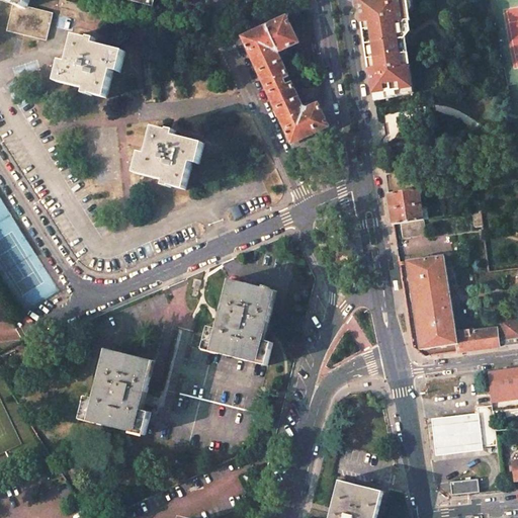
[(366,37),(368,52),(368,54),(370,67),(372,82),(375,101),(378,100),(400,96),(399,90),(410,89),(404,47),(409,47),(408,36),(407,32),(406,28),(406,24),(408,21),(409,21),(411,21),(411,17),(407,0),(361,0),(364,23),(366,37)]
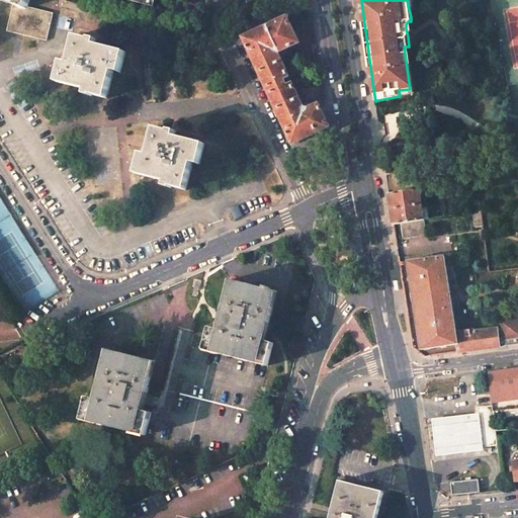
[(29,36),(35,9),(28,7),(13,4),(7,31),(20,34),(29,36)]
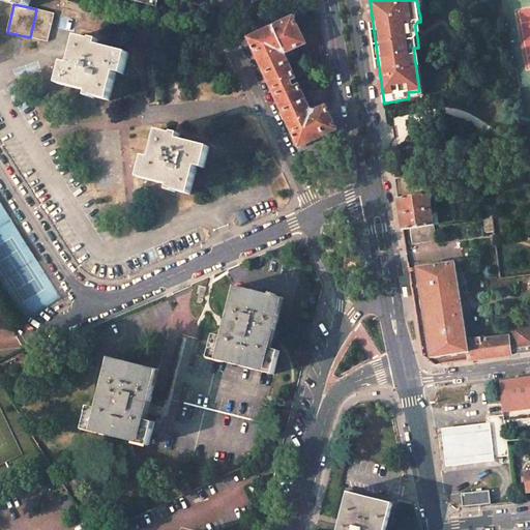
[(36,9),(30,37),(40,40),(48,41),(55,13),(36,9)]
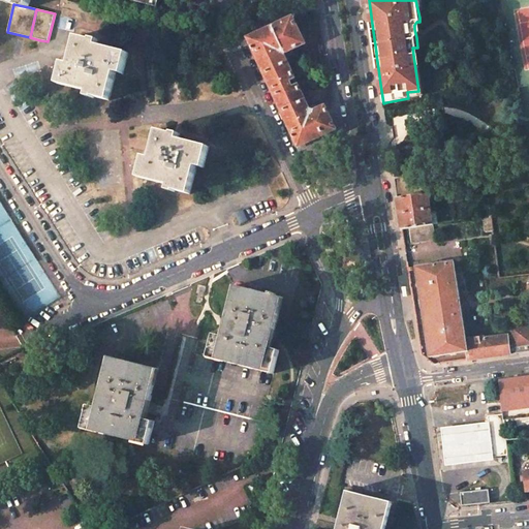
[(292,18),(249,38),(299,146),(301,146),(335,130),(336,129),(325,107),(318,110),(311,114),(308,107),(288,64),(283,54),(292,50),(305,43),(292,18)]
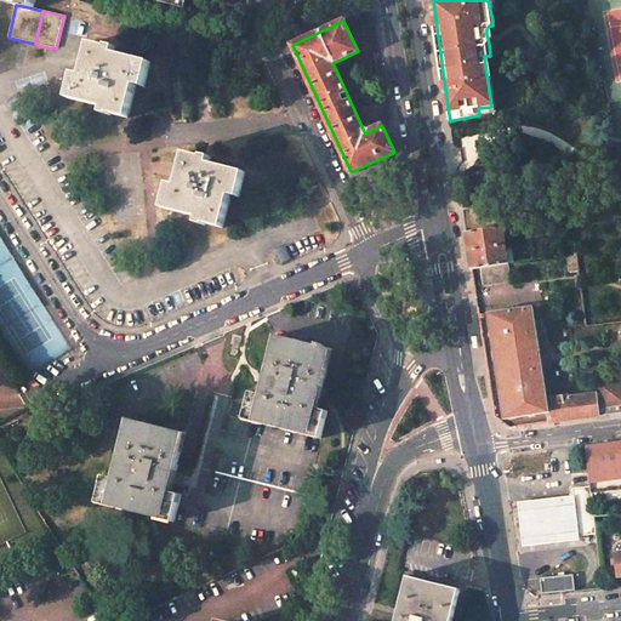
[(108,47),(91,43),(83,75),(75,73),(73,80),(68,98),(103,108),(103,114),(110,115),(112,114),(129,119),(137,86),(144,87),(152,62),(115,53),(117,47),(108,45),(108,47)]
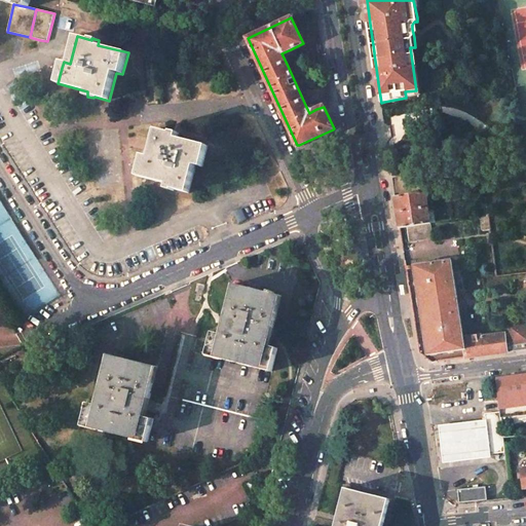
[(291,49),(282,53),(287,64),(296,60),(291,49)]
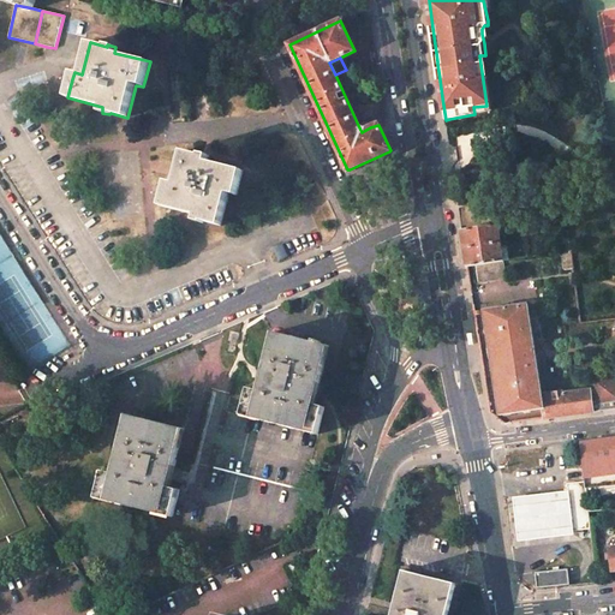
[(166,189),(162,207),(197,215),(196,221),(203,224),(204,222),(221,226),(230,193),(237,196),(244,171),(208,162),(209,156),(202,154),(201,155),(184,151),(179,168),(175,183),(168,181),(166,189)]
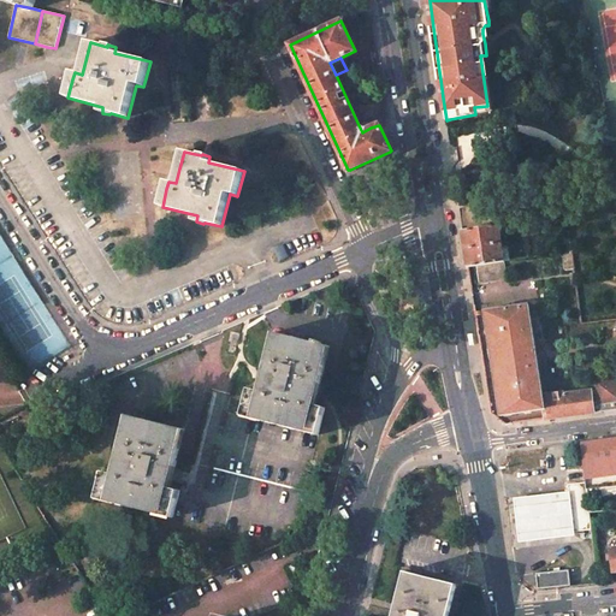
[(497,225),(460,231),(463,249),(466,267),(477,266),(504,261),(497,225)]
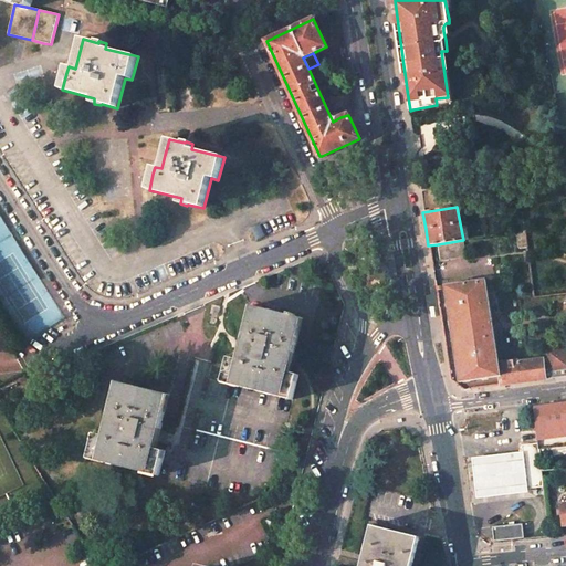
[(523,231),(513,232),(516,251),(526,249),(523,231)]
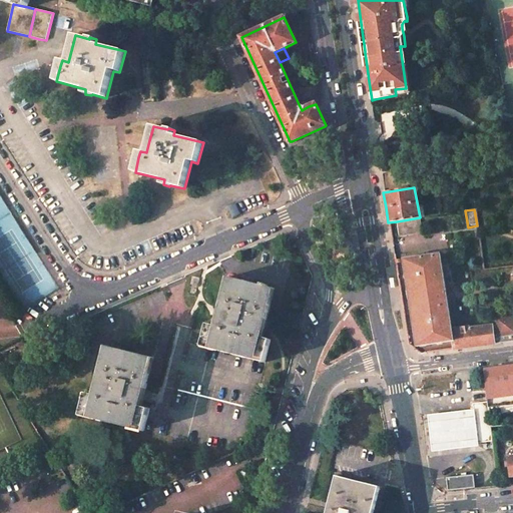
[(420,217),(397,221),(400,235),(422,232),(420,217)]
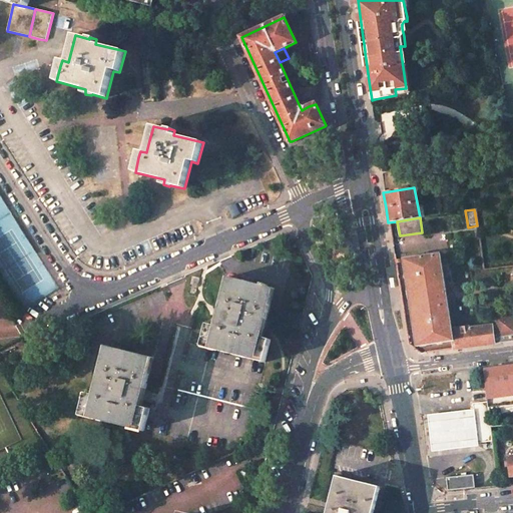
[(440,253),(403,259),(417,347),(453,341),(451,329),(440,253)]
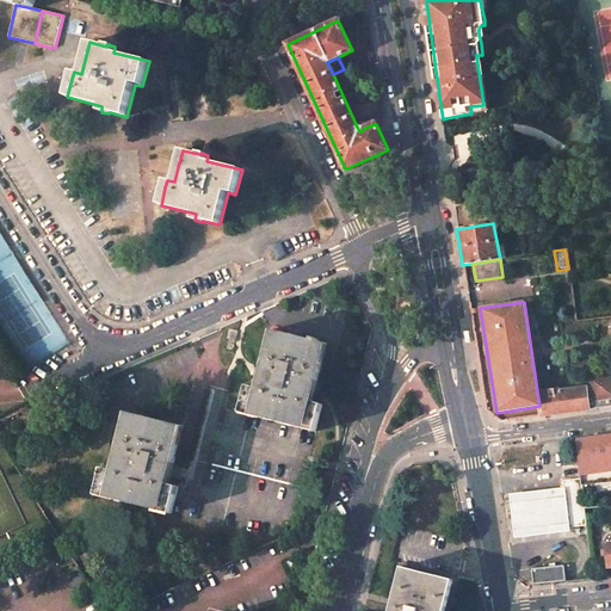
[(327,344),(272,331),(258,388),(247,386),(241,413),(316,432),(322,405),(314,402),(327,344)]
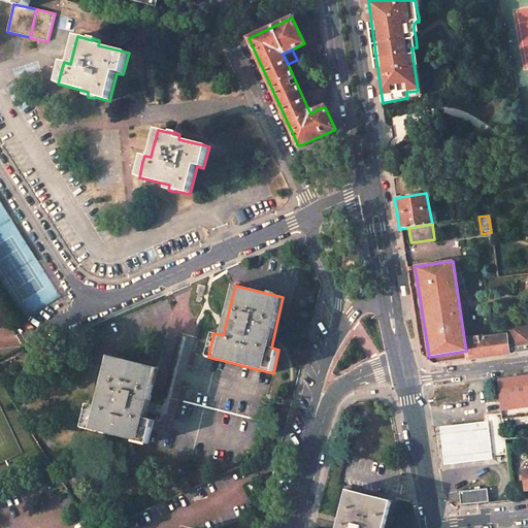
[(513,345),(527,343),(527,327),(527,326),(509,328),(510,333),(505,334),(507,347),(513,345)]
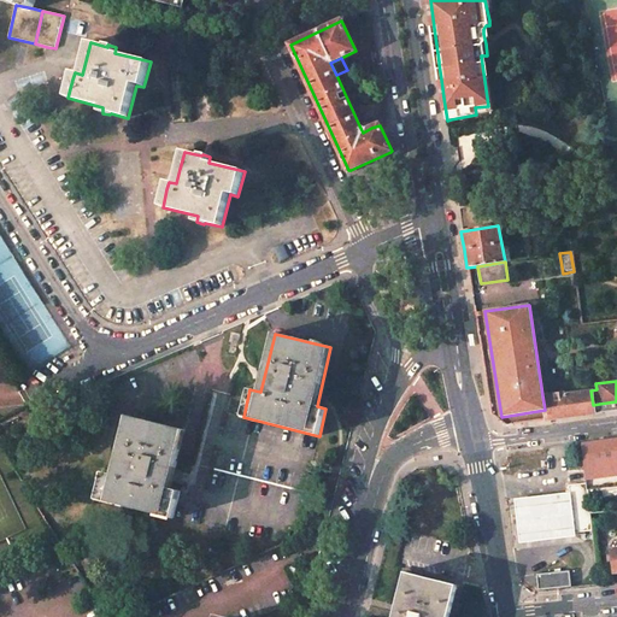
[(557,393),(542,395),(545,410),(546,419),(594,413),(593,405),(591,391),(577,393),(577,391),(563,393),(563,394),(557,395),(557,393)]
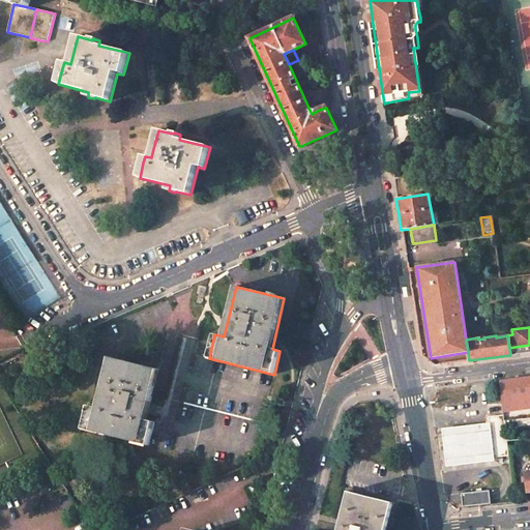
[(158,370),(111,357),(97,408),(89,406),(84,429),(148,445),(154,422),(145,420),(158,370)]
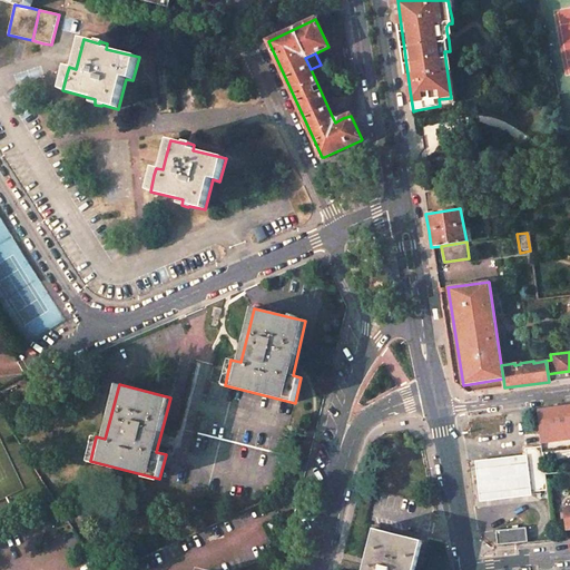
[(569,406),(564,408),(544,410),(547,430),(569,426),(569,406)]
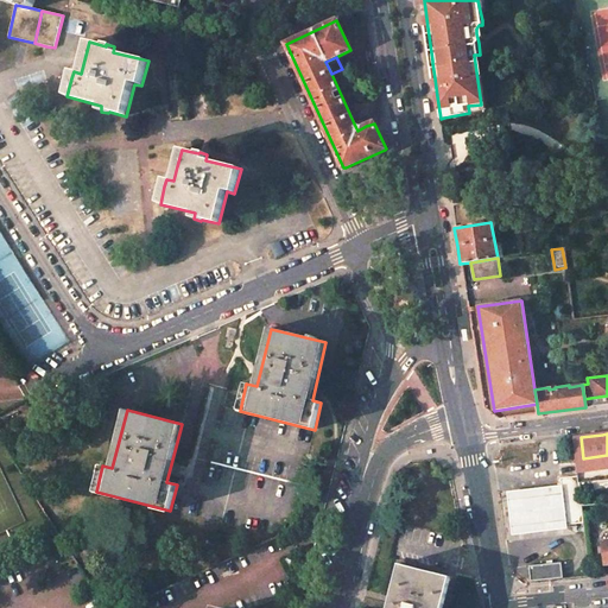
[(0,533),(26,521),(0,467),(0,533)]
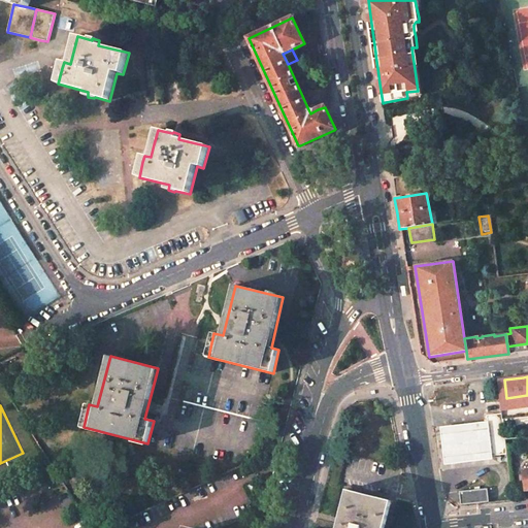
[(488,421),(492,455),(507,453),(505,439),(503,419),(502,413),(487,415),(488,421)]
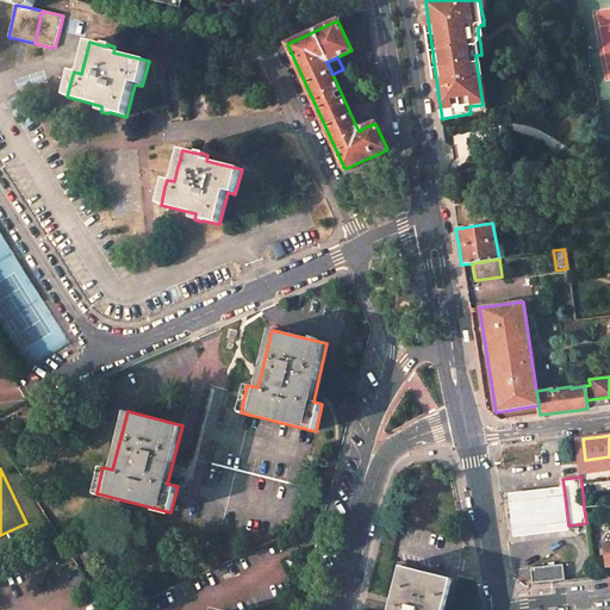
[(560,530),(568,529),(568,526),(564,486),(555,486),(536,489),(517,491),(509,492),(514,536),(522,535),(541,533),(560,530)]
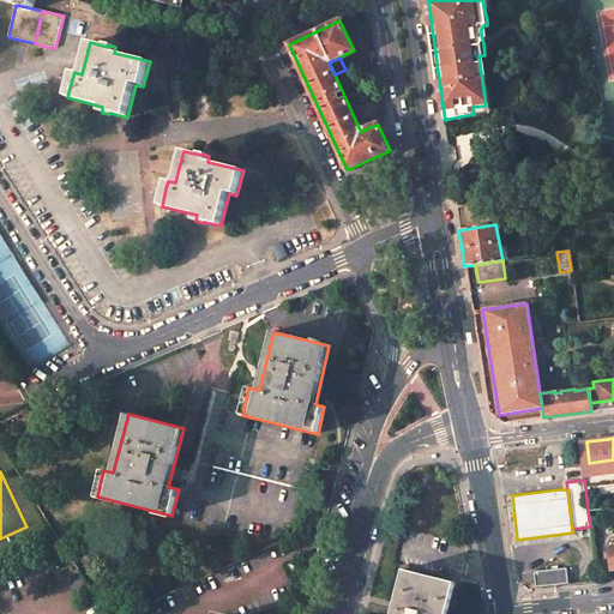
[(566,569),(534,572),(535,579),(536,587),(569,583),(567,576),(566,569)]
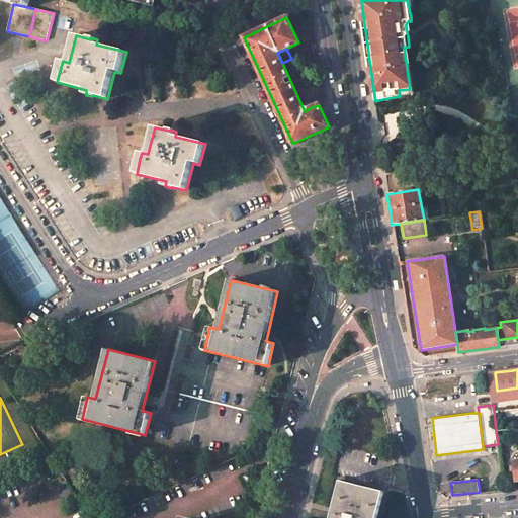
[(377,517),(384,492),(340,481),(331,517),(377,517)]
